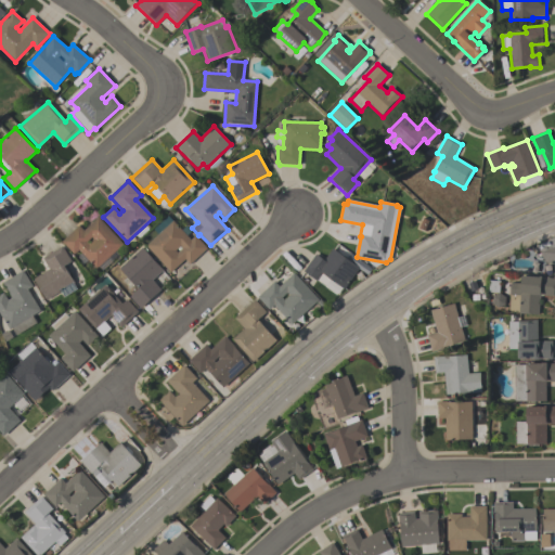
[(190,266),(185,260),(170,273),(145,246),(157,235),(153,230),(168,217),(172,222),(173,221),(181,231),(186,226),(192,232),(186,236),(190,241),(195,236),(207,249),(190,266)]
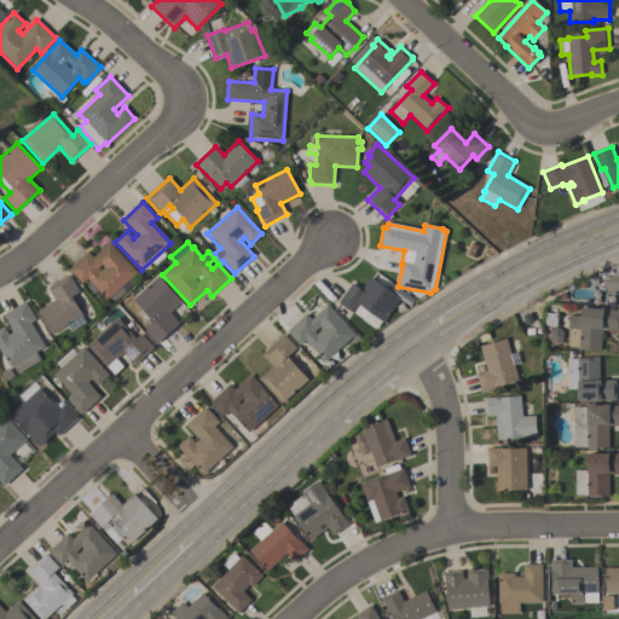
[(88,279),(82,284),(69,270),(88,252),(93,258),(110,243),(138,273),(129,281),(133,284),(114,302),(110,298),(108,301),(98,290),(94,294),(87,287),(91,283),(88,279)]
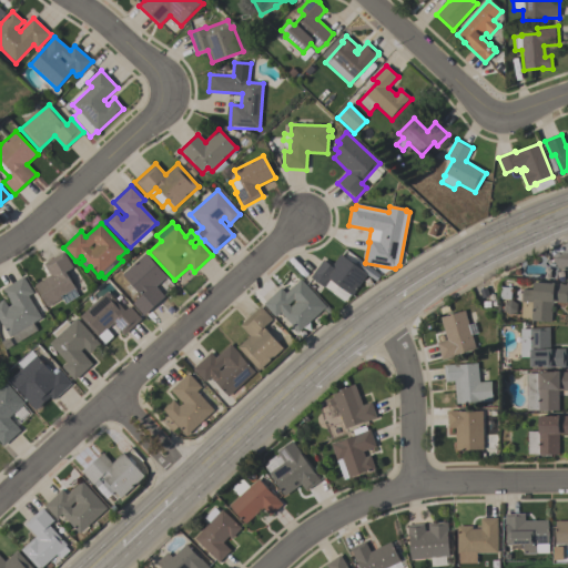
[(79,296),(66,304),(62,298),(48,308),(34,286),(50,276),(43,265),(63,253),(73,269),(66,273),(77,291),(75,291),(79,296)]
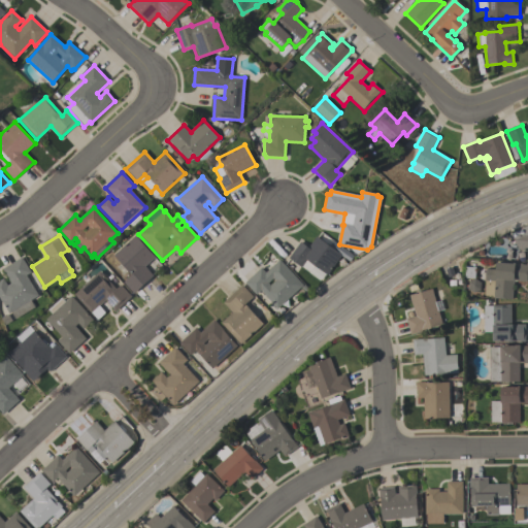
[(133,294),(123,283),(125,281),(107,262),(113,256),(112,255),(135,235),(155,258),(162,265),(152,274),(154,276),(133,294)]
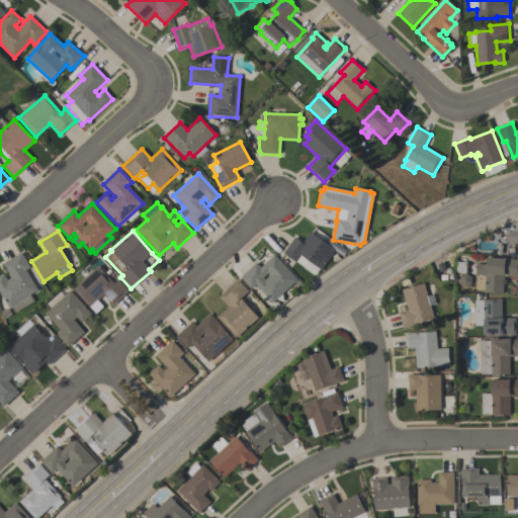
[(517,231),(517,256),(517,247),(509,245),(505,236),(517,231)]
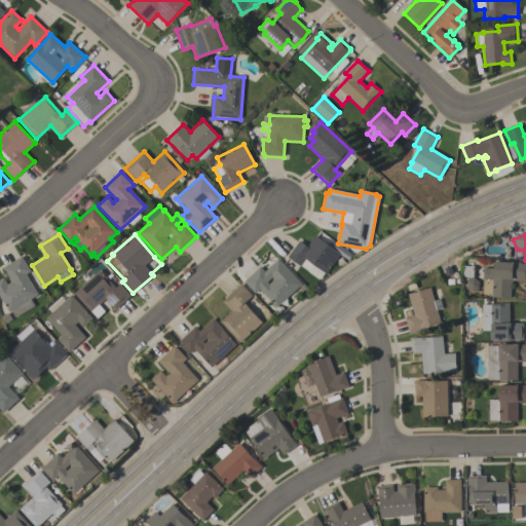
[(307,248),(315,236),(340,255),(326,274),(312,265),(308,271),(301,266),(300,267),(288,258),(299,241),(307,248)]
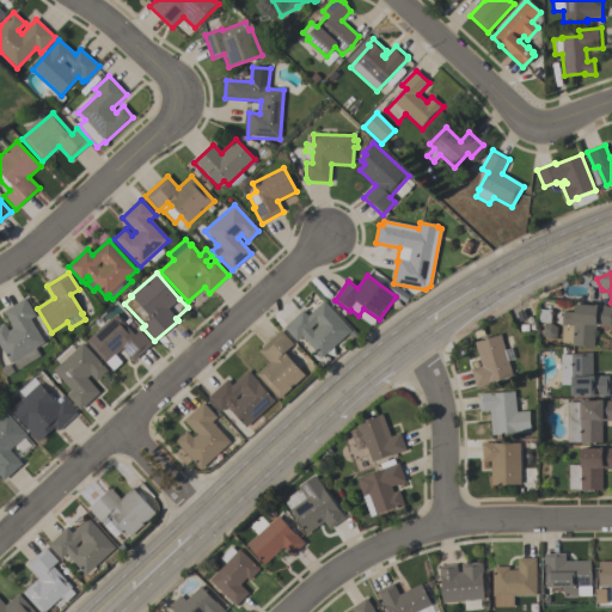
[(30,319),(44,343),(36,349),(41,356),(18,371),(13,362),(10,365),(0,348),(0,324),(4,323),(8,331),(12,329),(2,312),(25,299),(36,317),(30,319)]
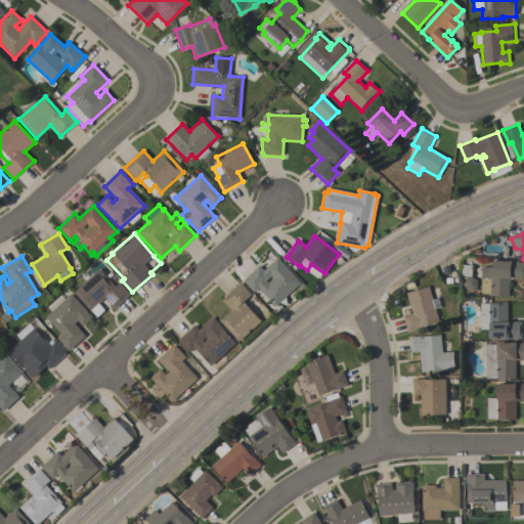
[(243,281),(259,266),(264,271),(277,258),(301,284),(275,307),(259,289),(254,293),(243,281)]
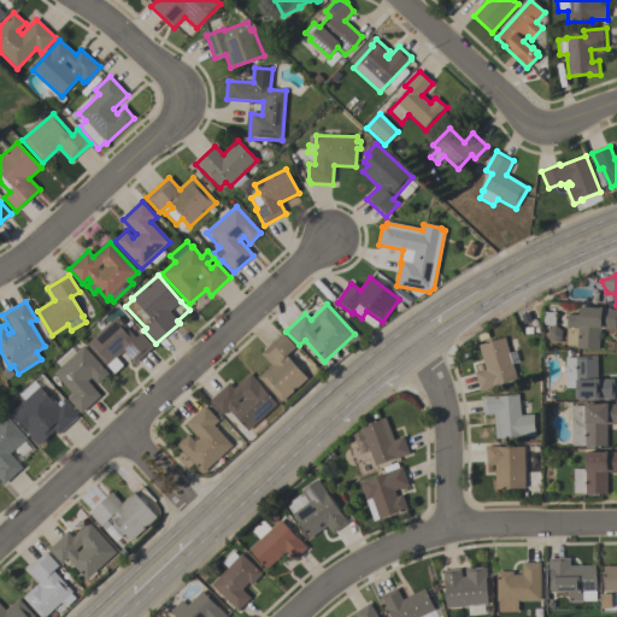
[(616,309),(616,330),(599,329),(598,350),(577,350),(577,346),(566,345),(568,328),(566,327),(568,315),(580,316),(580,307),(599,309),(599,307),(611,309),(611,310),(615,310),(615,309),(616,309)]
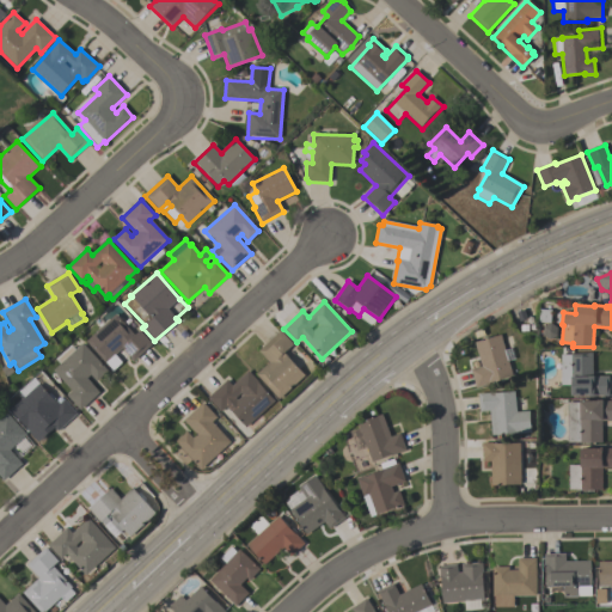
[(152,344),(133,362),(122,349),(115,355),(122,363),(114,372),(106,363),(105,365),(86,342),(116,314),(135,336),(140,331),(152,344)]
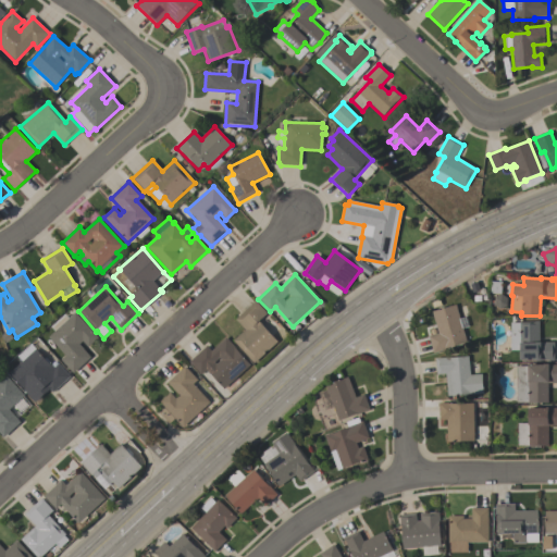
[(235,320),(256,301),(267,313),(258,322),(277,343),(255,364),(233,342),(245,331),(235,320)]
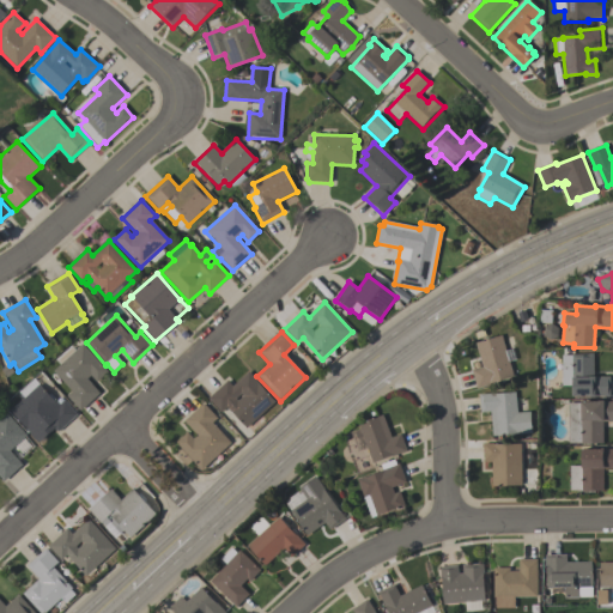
[(475,344),(502,337),(505,351),(513,350),(516,360),(509,362),(514,378),(477,389),(471,371),(483,368),(475,344)]
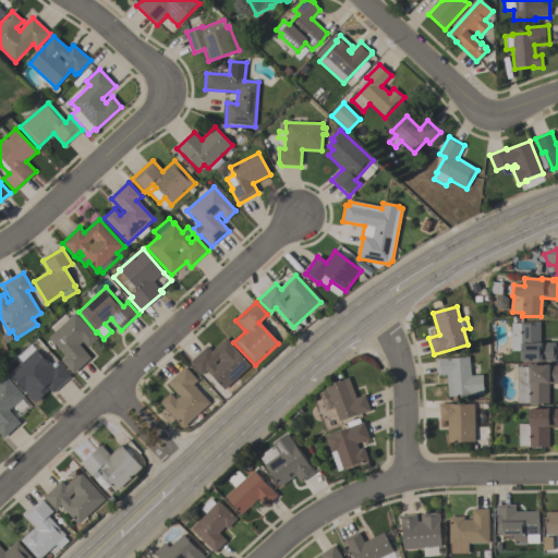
[(79,346),(91,359),(73,375),(61,361),(65,356),(48,339),(75,314),(98,339),(88,349),(82,342),(79,346)]
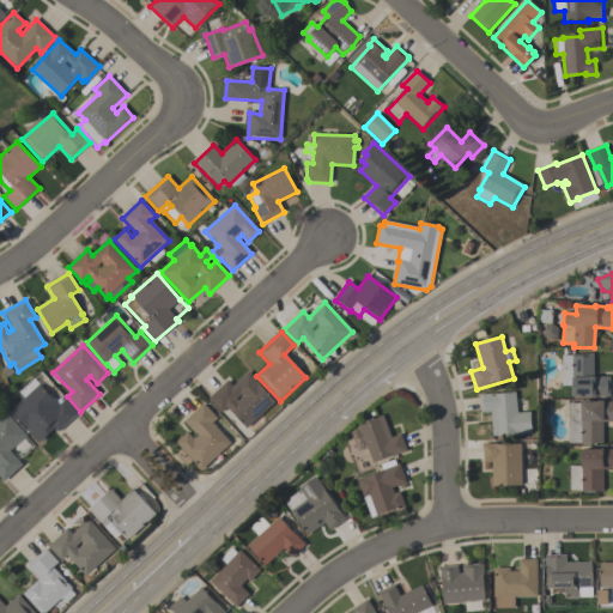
[(611,398),(605,398),(605,396),(595,396),(595,398),(590,398),(590,396),(572,398),(572,386),(563,387),(563,356),(571,356),(571,354),(588,354),(594,354),(594,377),(610,377),(611,398)]
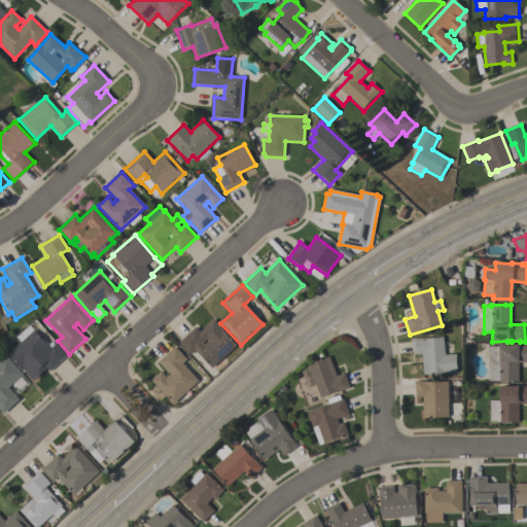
[(196,327),(200,332),(213,321),(237,346),(212,369),(199,354),(198,355),(195,351),(190,355),(179,343),(196,327)]
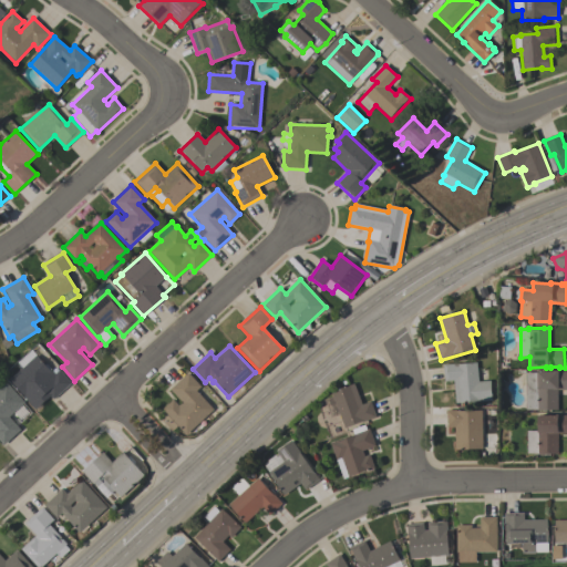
[(9,380),(35,356),(50,372),(51,371),(54,375),(60,371),(72,384),(54,400),(51,397),(35,411),(23,397),(9,380)]
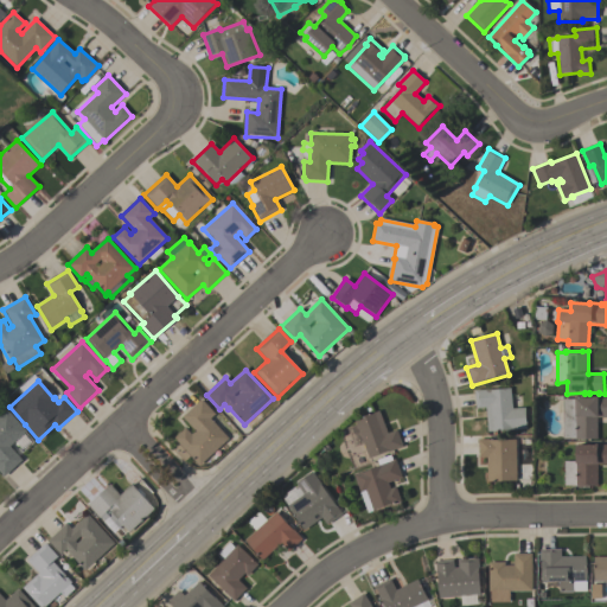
[(510,389),(512,409),(524,408),(526,429),(487,433),(485,408),(475,409),(474,391),(510,389)]
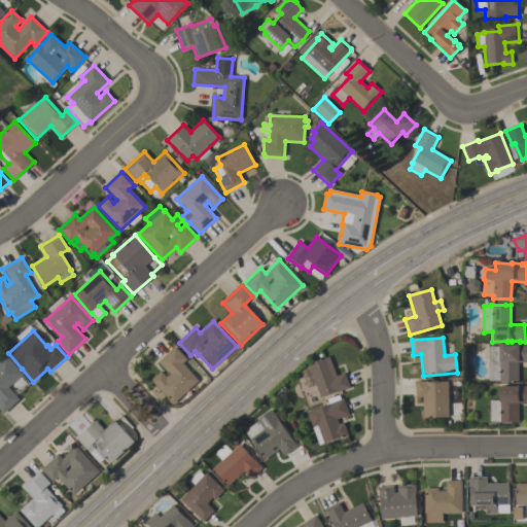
[(526,363),(519,363),(519,382),(499,382),(489,382),(489,347),(499,347),(499,346),(514,346),(514,345),(519,345),(519,346),(526,346),(526,363)]
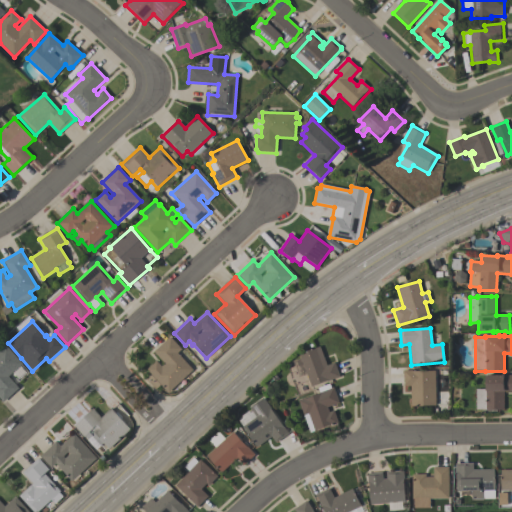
[(147,370),(156,361),(161,367),(165,364),(154,352),(170,338),(181,350),(177,354),(193,371),(168,393),(147,370)]
